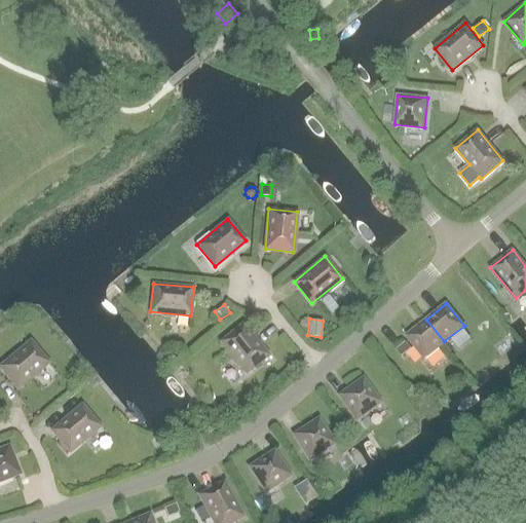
[(424,358),(444,341),(426,320),(407,335),(424,358)]
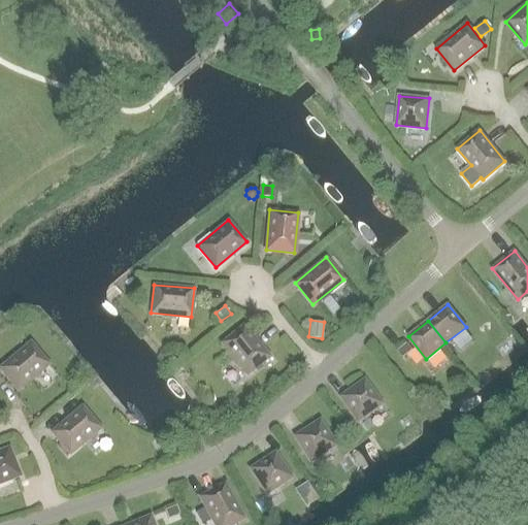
[(243,324),(222,342),(248,373),(269,355),(243,324)]
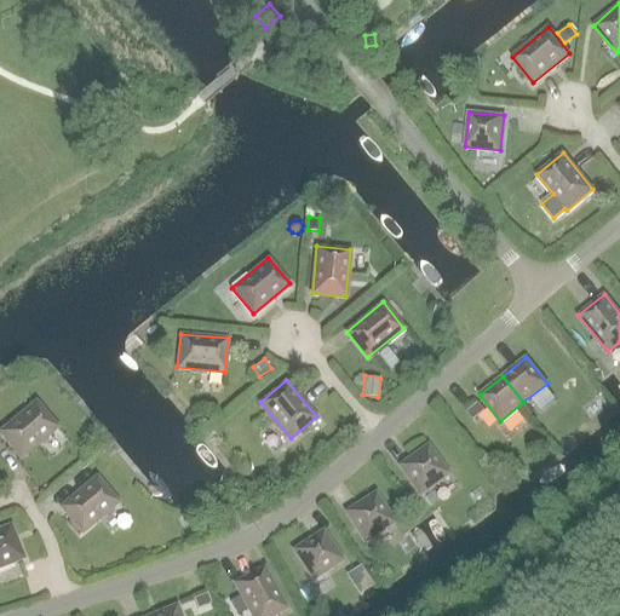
[(0,430),(0,431),(22,456),(57,426),(35,401),(0,430)]
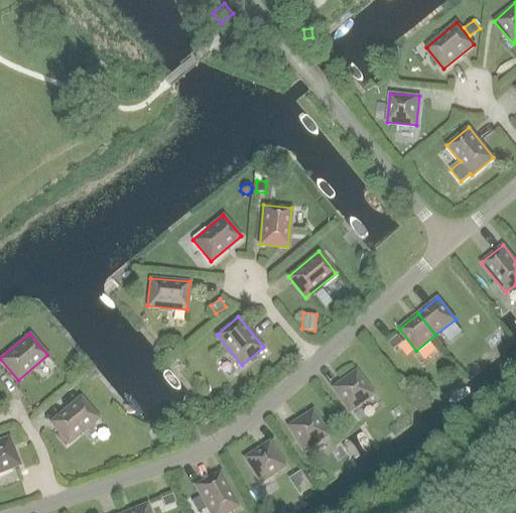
[(403,342),(398,335),(388,342),(394,349),(403,342)]
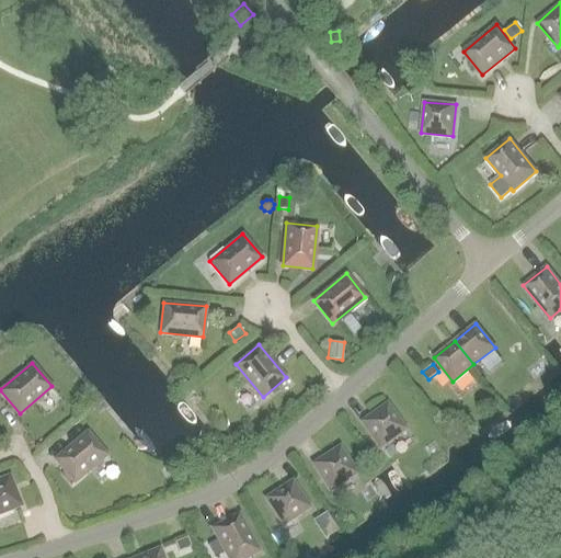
[(187,382),(183,377),(174,383),(179,388),(187,382)]
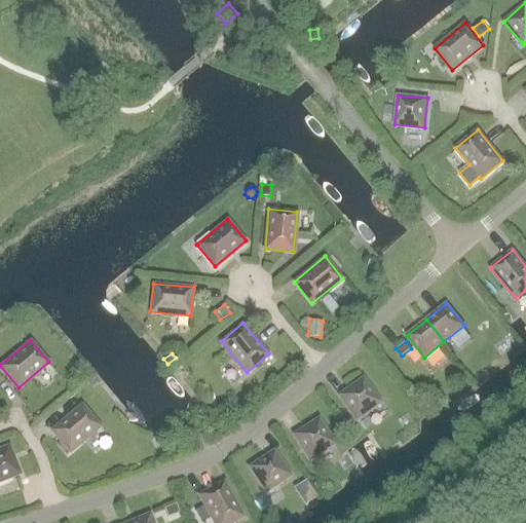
[(355,419),(380,401),(363,377),(338,395),(355,419)]
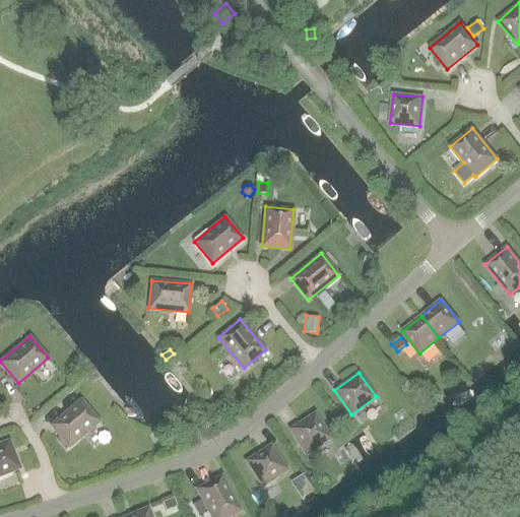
[(51,425),(69,446),(99,421),(80,399),(51,425)]
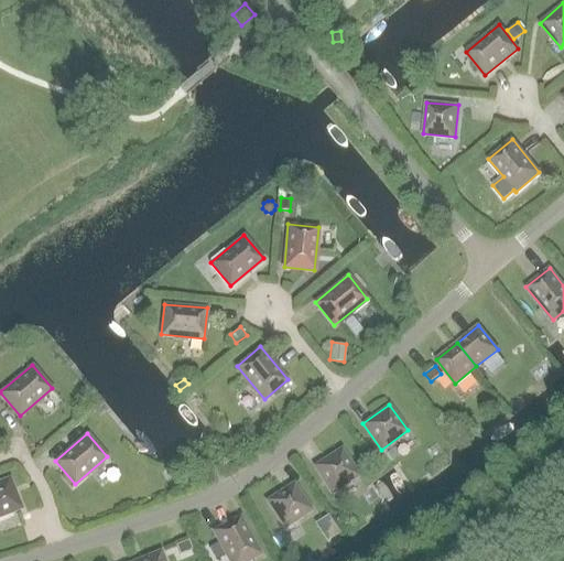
[(224,438),(218,452),(230,457),(237,443),(224,438)]
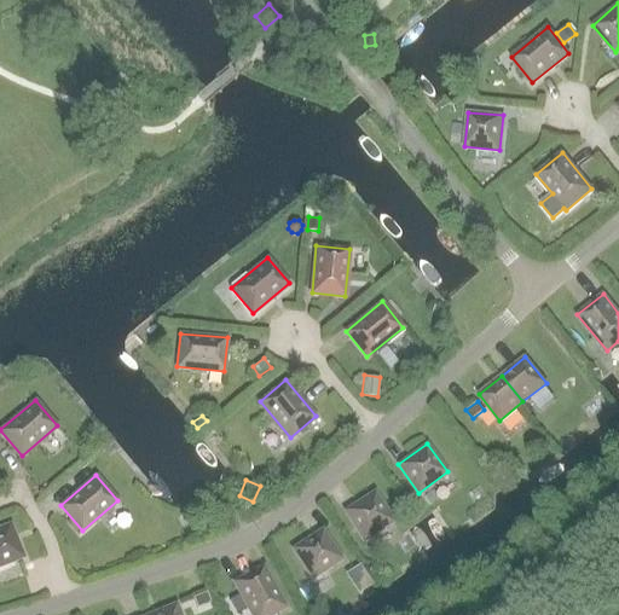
[(364,540),(393,521),(375,491),(345,510),(364,540)]
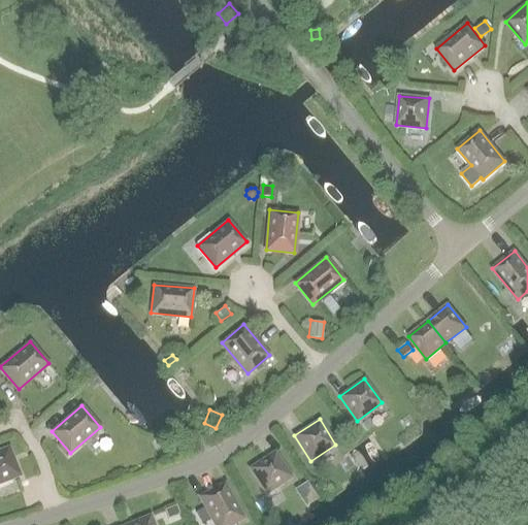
[(0,450),(0,482),(20,474),(9,447),(0,450)]
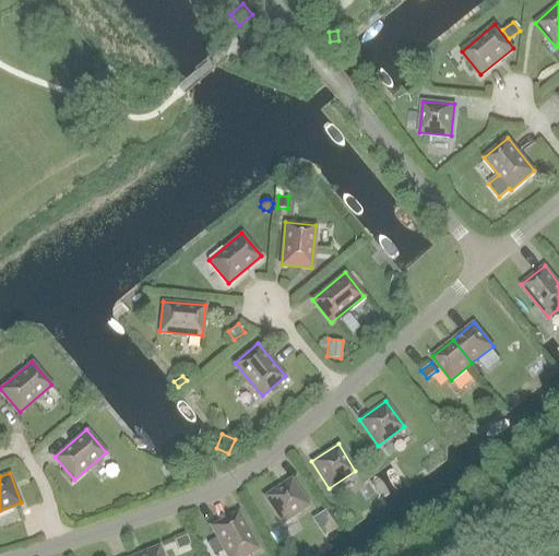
[(308,505),(290,478),(264,495),(282,522),(308,505)]
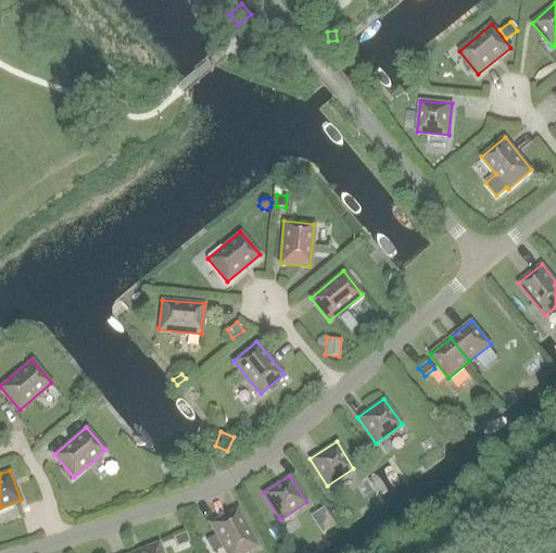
[(327,515),(323,507),(313,514),(318,522),(327,515)]
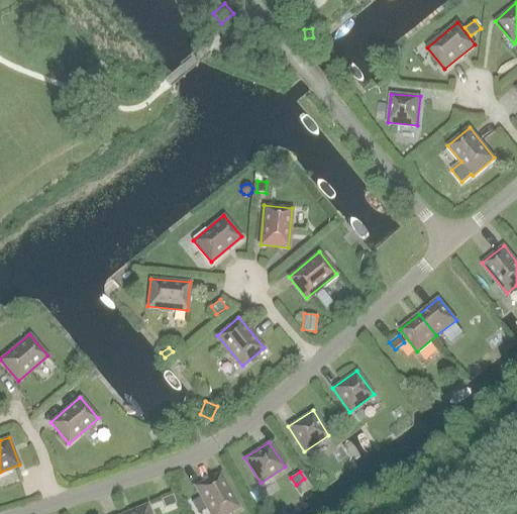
[(210,513),(225,513),(238,507),(220,473),(195,486),(210,513)]
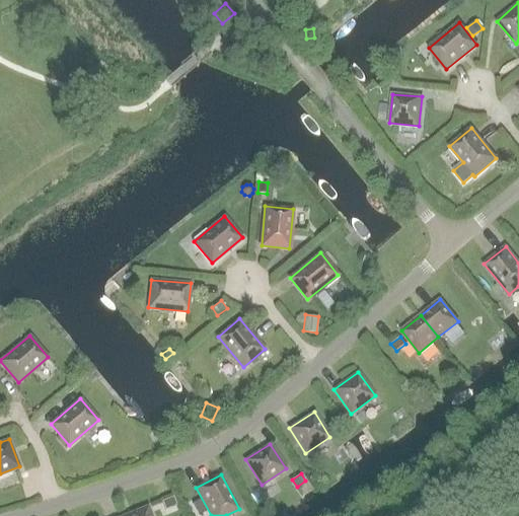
[(173,496),(162,500),(165,508),(176,503),(173,496)]
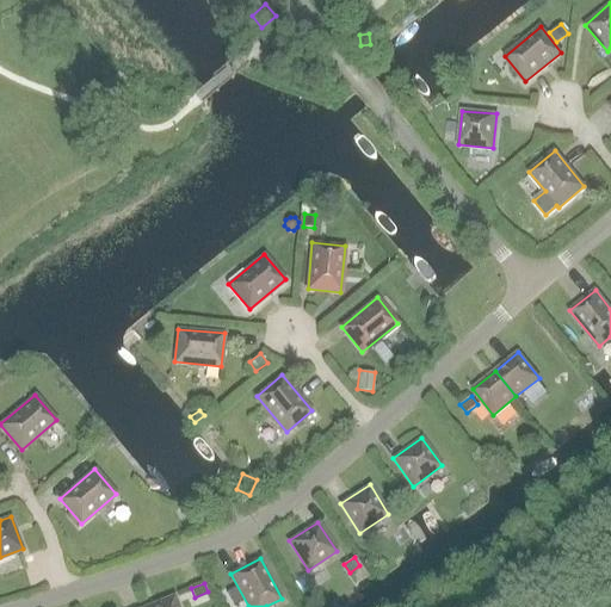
[(227,590),(233,604),(244,598),(236,586),(227,590)]
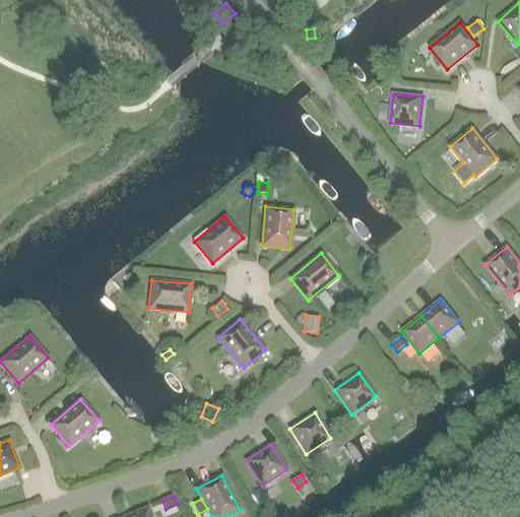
[(151,516),(147,507),(124,516),(151,516)]
